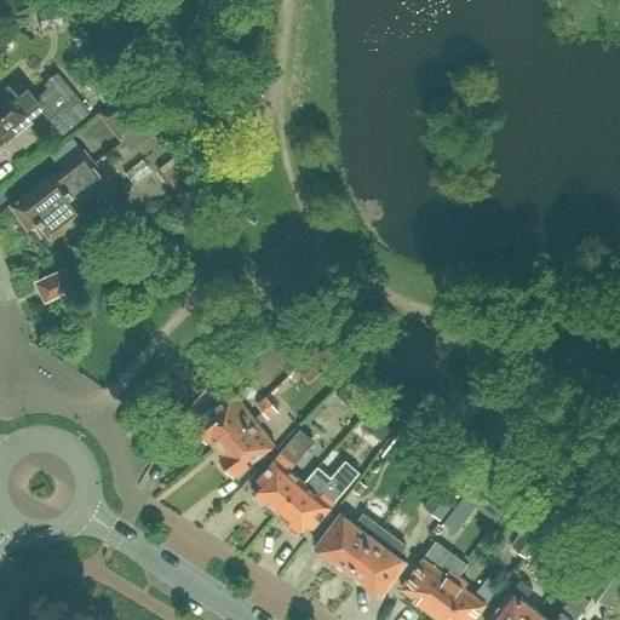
[(73,97),(55,75),(44,84),(47,87),(33,101),(18,82),(7,92),(0,82),(0,138),(12,128),(15,131),(24,121),(23,119),(42,103),(52,115),(73,97)]
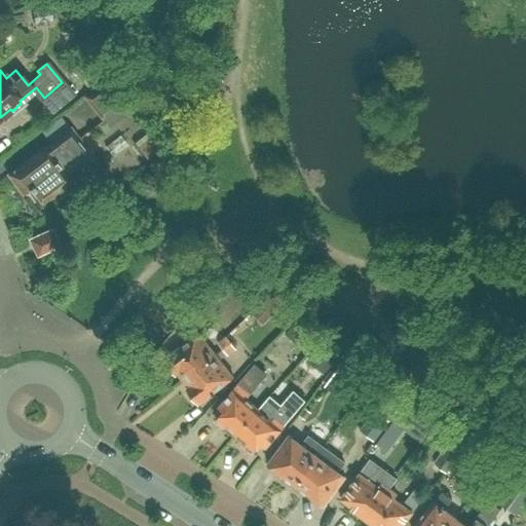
[(121,103),(105,80),(83,97),(101,118),(121,103)]
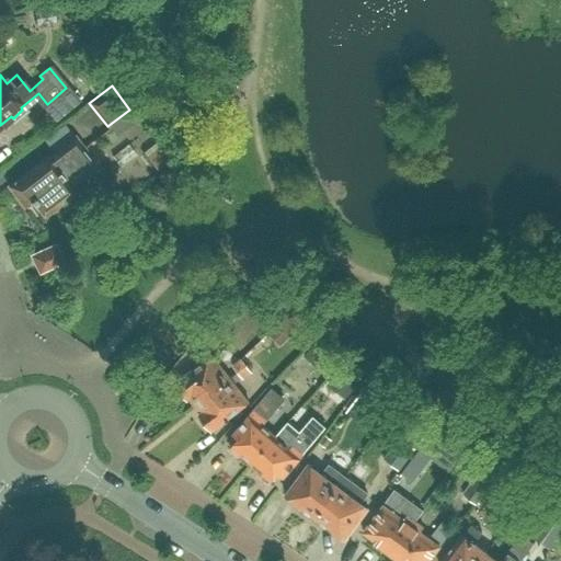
[(78,101),(67,89),(48,105),(59,117),(78,101)]
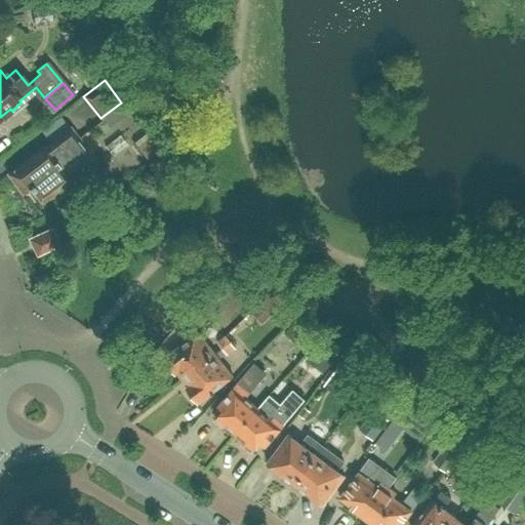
[(90,156),(69,127),(46,145),(45,144),(6,173),(22,193),(28,188),(29,191),(31,190),(40,202),(72,178),(68,173),(90,156)]
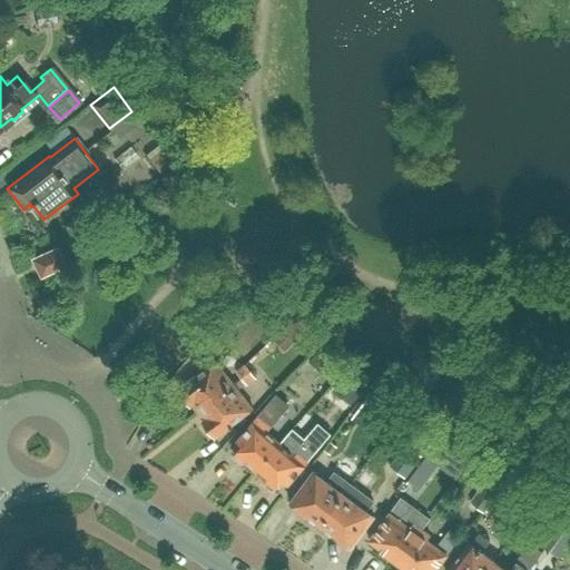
[(62,265),(53,247),(30,258),(38,276),(62,265)]
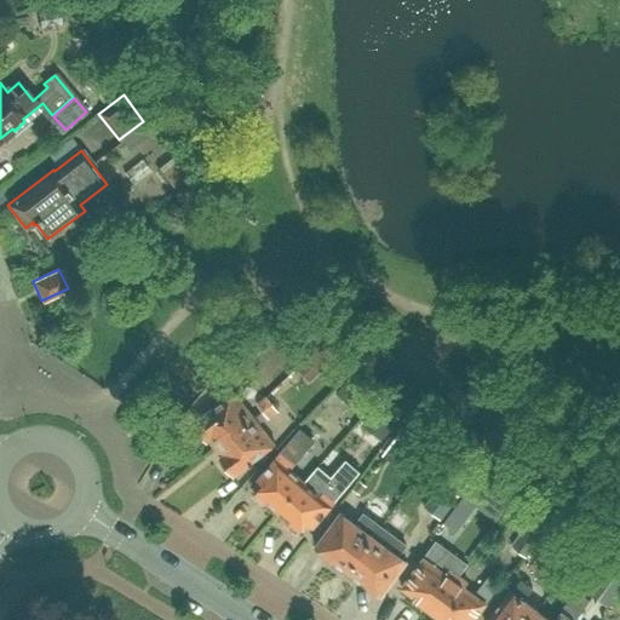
[(214,449),(253,418),(233,391),(193,423),(214,449)]
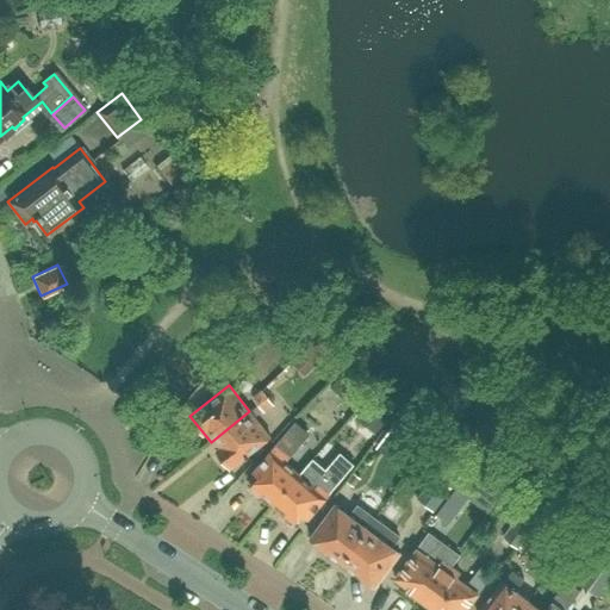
[(250,411),(249,411),(211,442),(230,467),(269,437),(254,417),(272,403),(262,391),(253,399),(257,405),(250,411)]
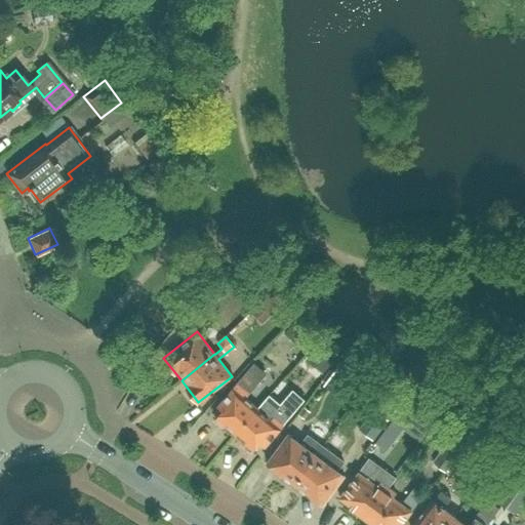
[(314,359),(329,374),(346,358),(330,342),(314,359)]
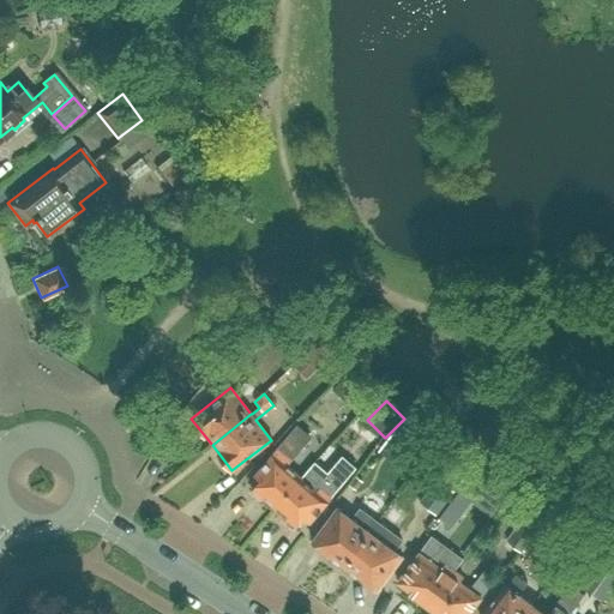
[(433,438),(408,419),(392,439),(417,458),(433,438)]
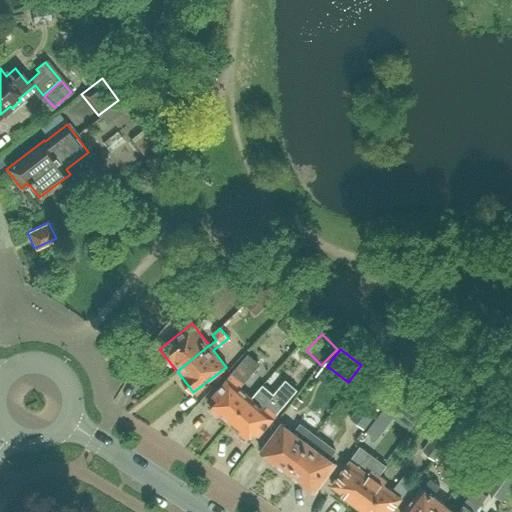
[(229,422),(251,398),(239,389),(260,364),(248,354),(212,395),(217,400),(209,409),(217,416),(218,414),(229,422)]
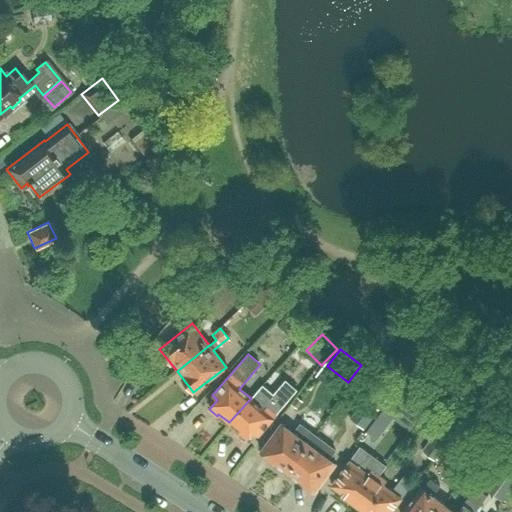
[(395,386),(368,366),(358,380),(375,393),(368,401),(365,399),(350,419),(363,429),(395,386)]
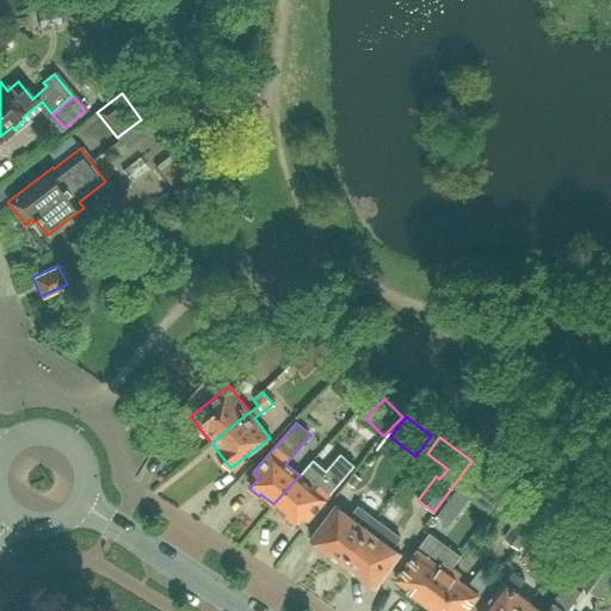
[(315,457),(300,475),(273,504),(285,514),(284,517),(292,525),(302,513),(308,519),(331,493),(320,483),(331,471),(315,457)]
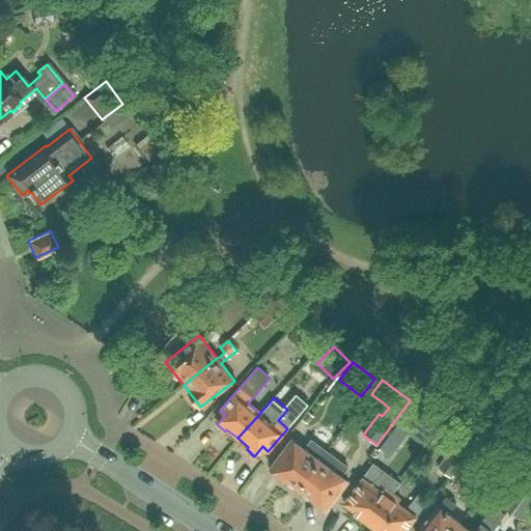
[(404,415),(387,439),(397,446),(415,422),(404,415)]
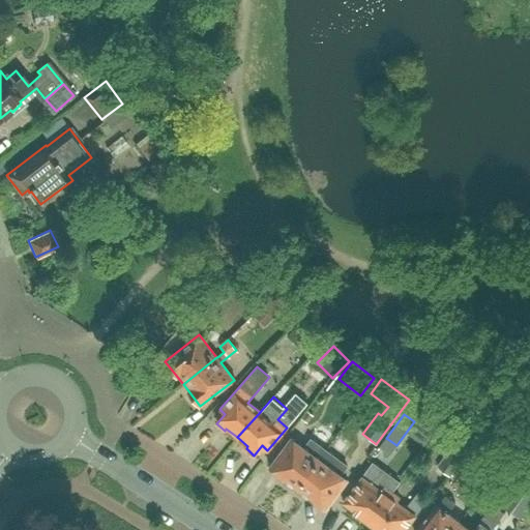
[(491,459),(460,436),(437,467),(449,476),(458,465),(476,478),(491,459)]
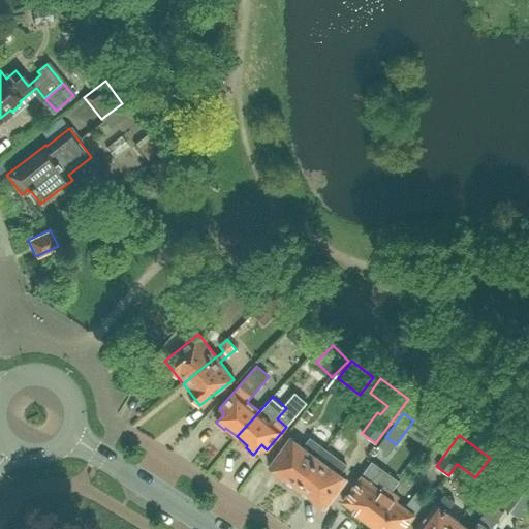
[(297,488),(325,449),(310,438),(303,447),(289,437),(269,466),(285,478),(287,481),(289,484),(293,485),(297,488)]
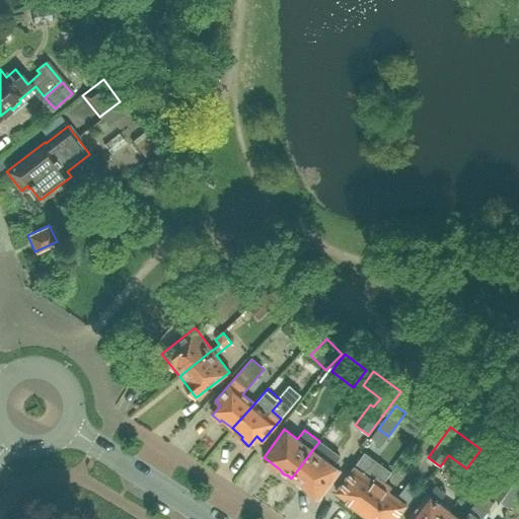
[(319,441),(291,478),(294,480),(296,484),(298,485),(302,486),(318,499),(340,470),(335,466),(342,457),(319,441)]
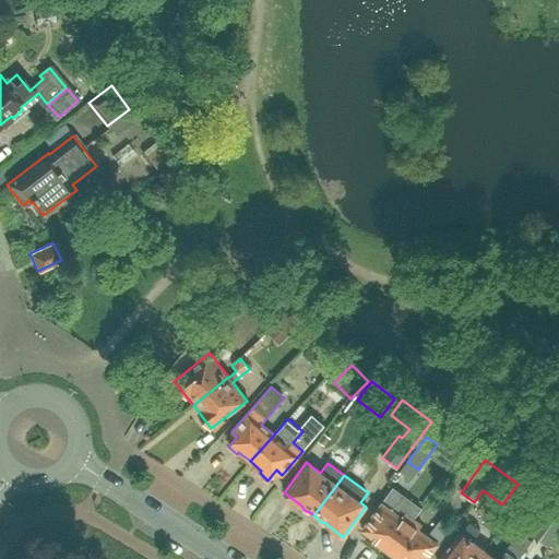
[(530,534),(538,540),(558,513),(544,501),(538,509),(545,513),(530,534)]
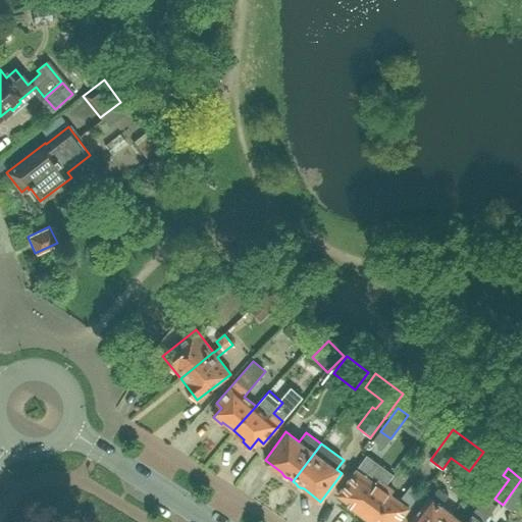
[(363,515),(385,484),(378,479),(375,483),(356,469),(336,494),(349,504),(348,505),(363,515)]
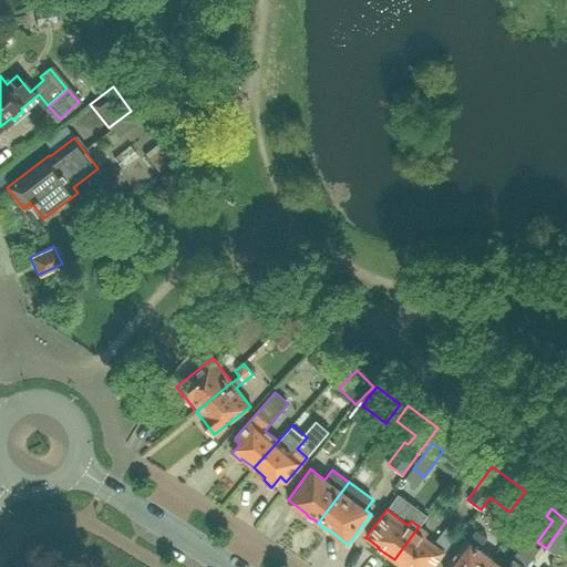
[(566,519),(566,521),(546,548),(555,555),(566,537),(566,519)]
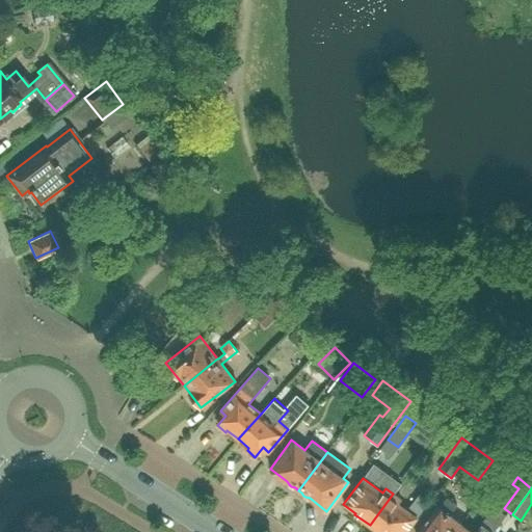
[(400,499),(393,494),(370,525),(378,531),(405,531),(417,517),(397,503),(400,499)]
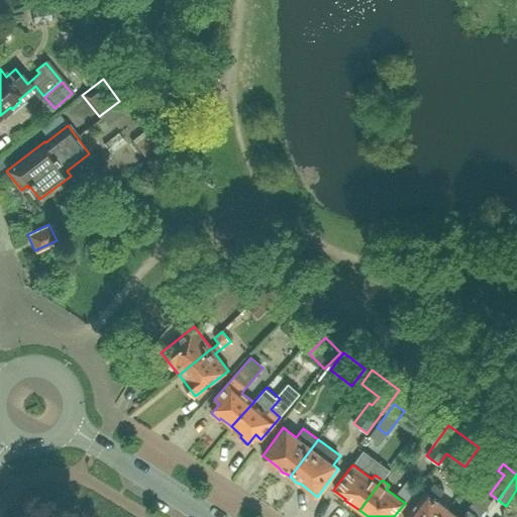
[(406,516),(442,516),(448,509),(436,501),(443,491),(433,484),(426,493),(425,492),(406,516)]
